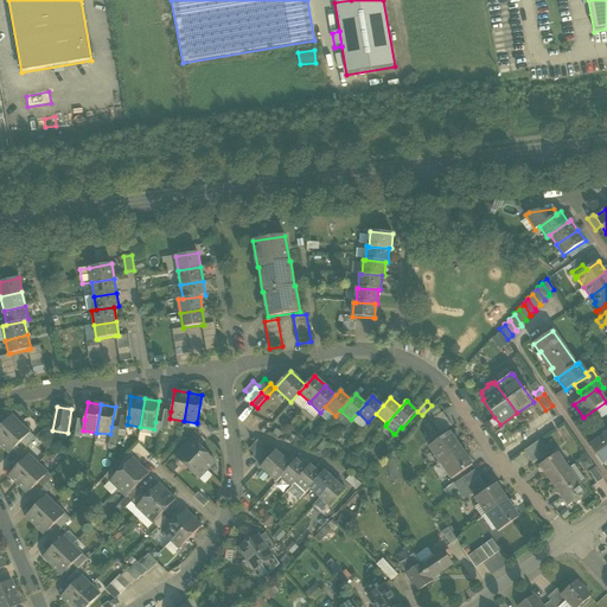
[(171,411),(164,410),(161,429),(168,430),(170,419),(171,411)]
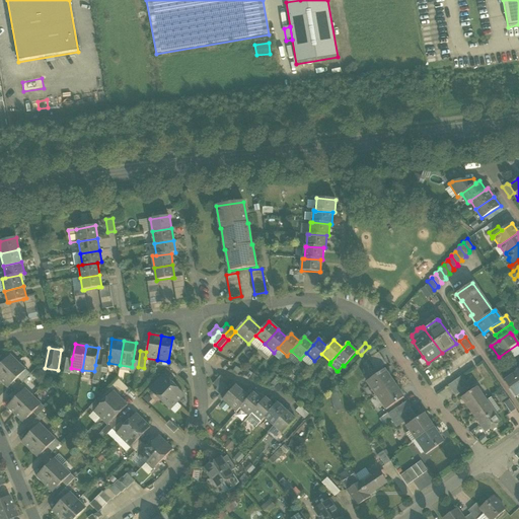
[(378,353),(369,360),(376,371),(386,364),(378,353)]
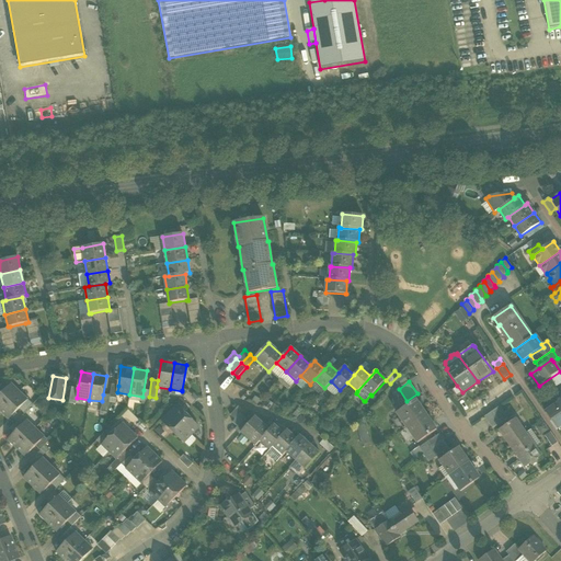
[(11,384),(0,395),(0,411),(20,391),(11,384)]
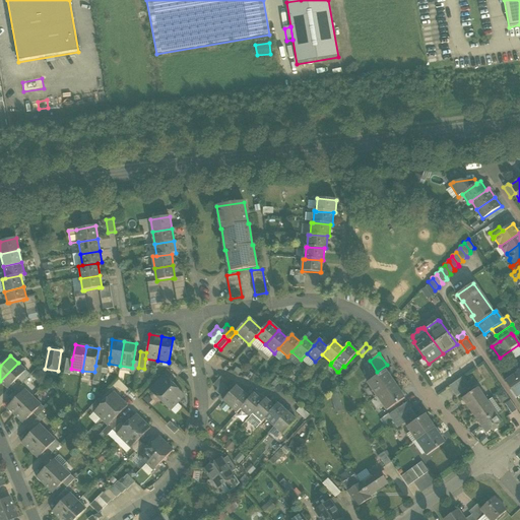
[(424,358),(416,363),(424,373),(431,367),(429,364),(424,358)]
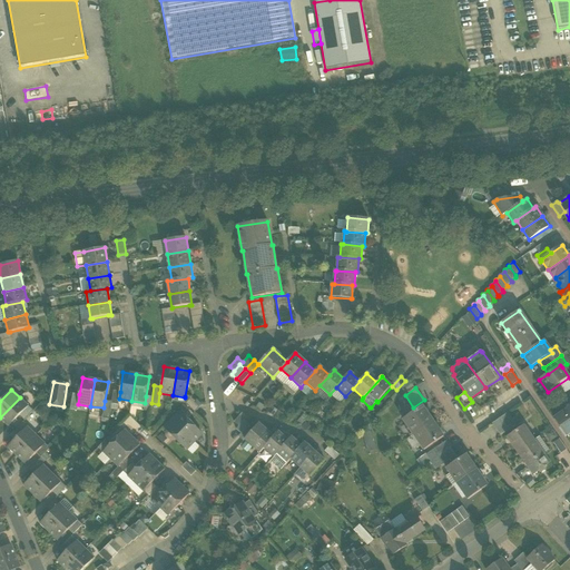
[(79,394),(72,393),(72,394),(70,410),(77,411),(78,404),(79,394)]
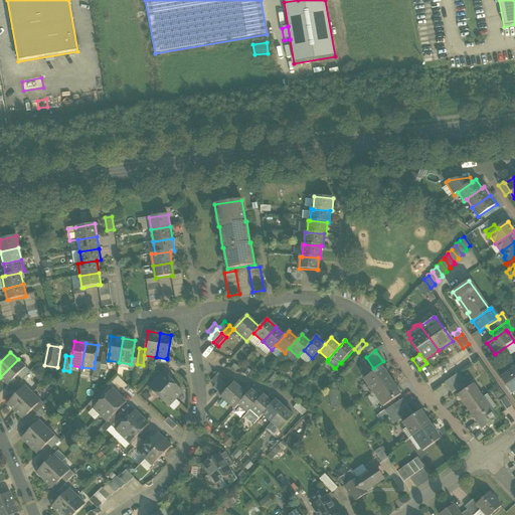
[(18,359),(0,377),(8,385),(17,375),(25,367),(18,359)]
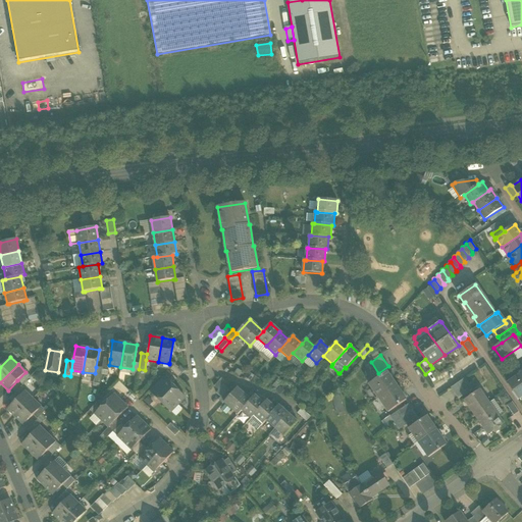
[(174,365),(170,369),(169,369),(178,378),(185,371),(179,366),(177,368),(174,365)]
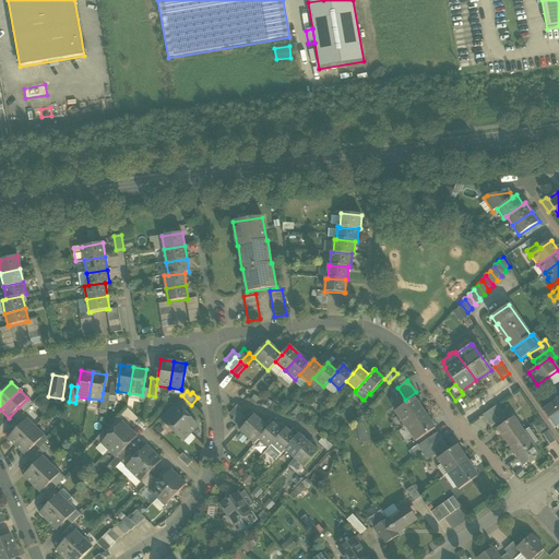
[(109,394),(103,393),(102,400),(100,409),(106,411),(109,396),(109,394)]
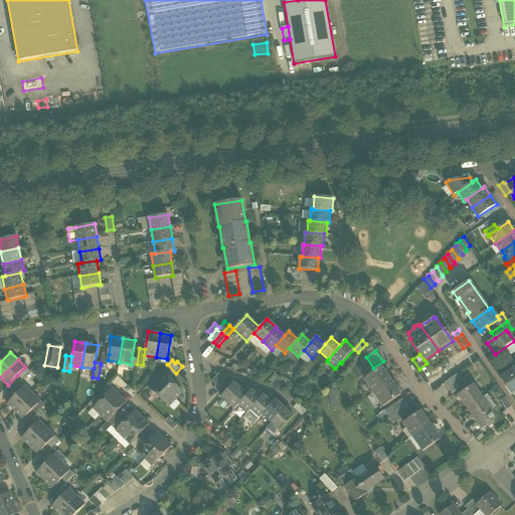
[(25,367),(17,375),(21,379),(29,371),(25,367)]
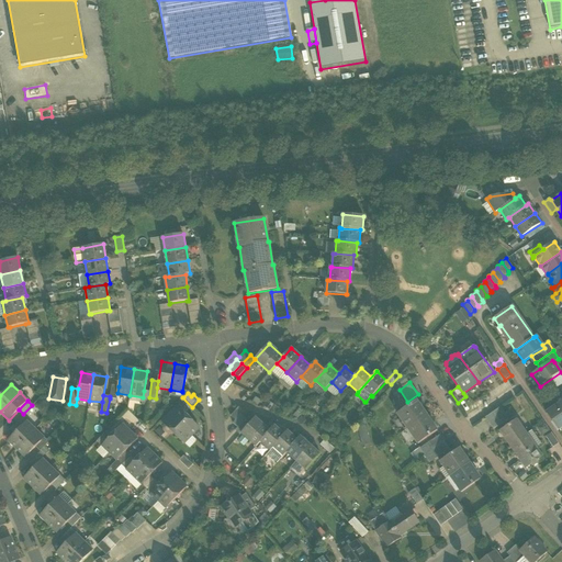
[(416,401),(397,414),(407,428),(426,416),(416,401)]
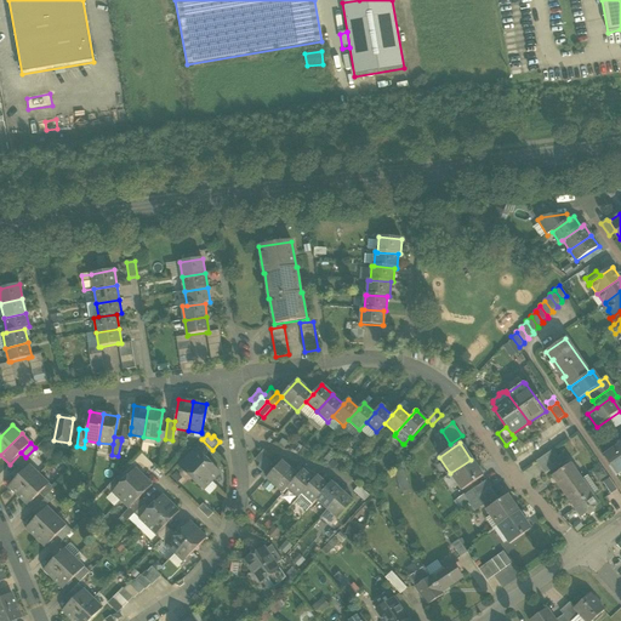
[(620,444),(603,457),(616,474),(620,471),(620,444)]
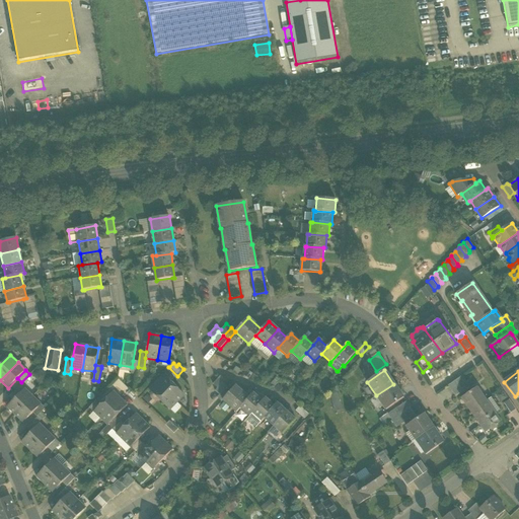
[(183,395),(163,375),(156,383),(177,402),(183,395)]
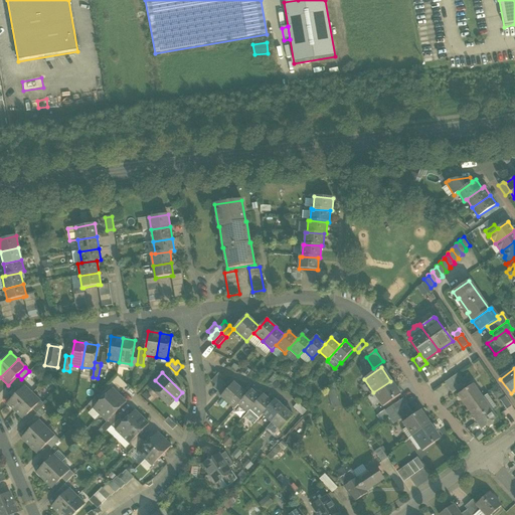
[(218,373),(211,381),(215,385),(221,379),(223,377),(218,373)]
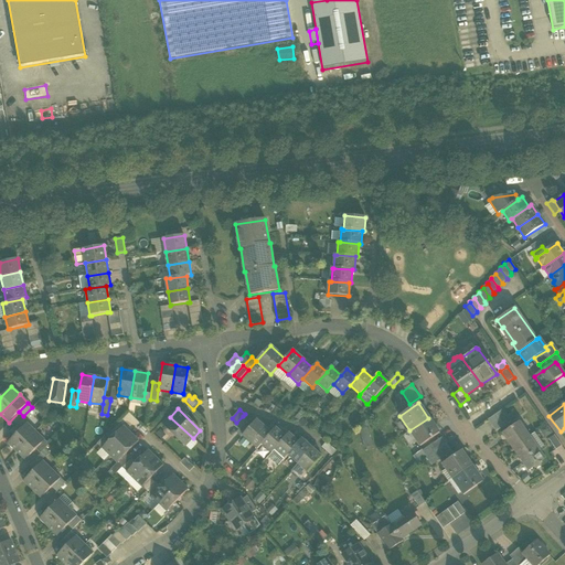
[(503,409),(488,419),(496,432),(511,422),(503,409)]
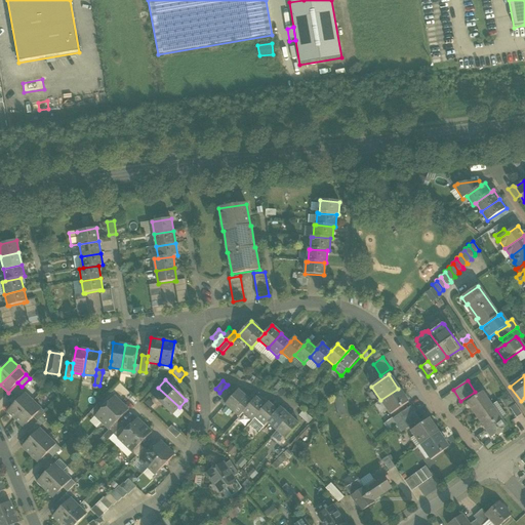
[(219,393),(217,396),(221,400),(227,394),(230,391),(226,387),(219,393)]
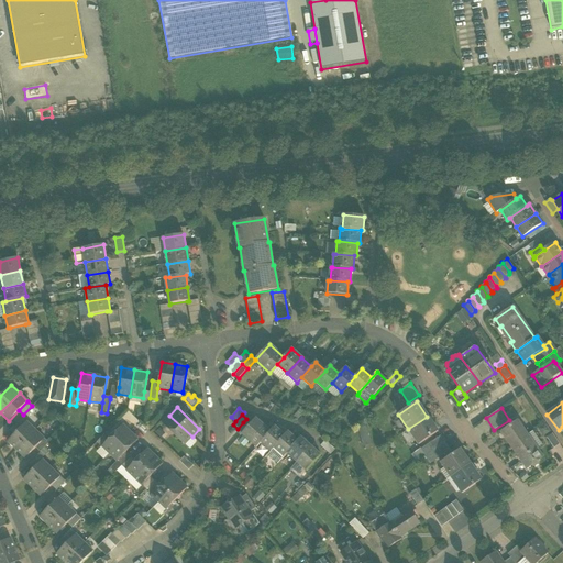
[(192,437),(169,416),(163,423),(185,444),(192,437)]
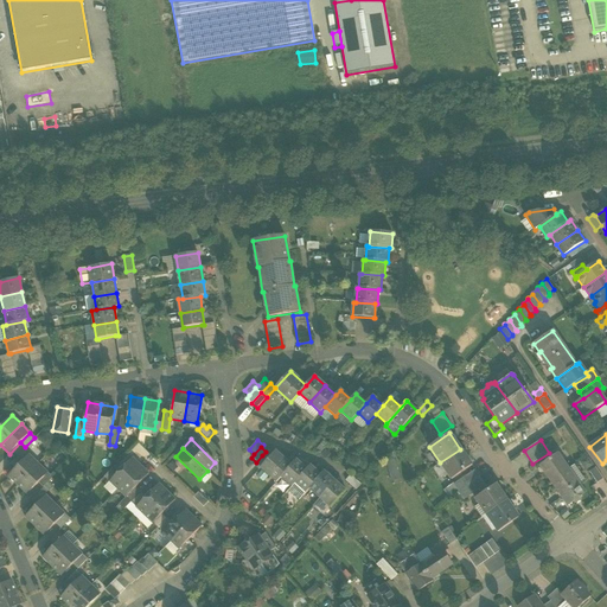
[(24,449),(14,459),(19,464),(29,454),(24,449)]
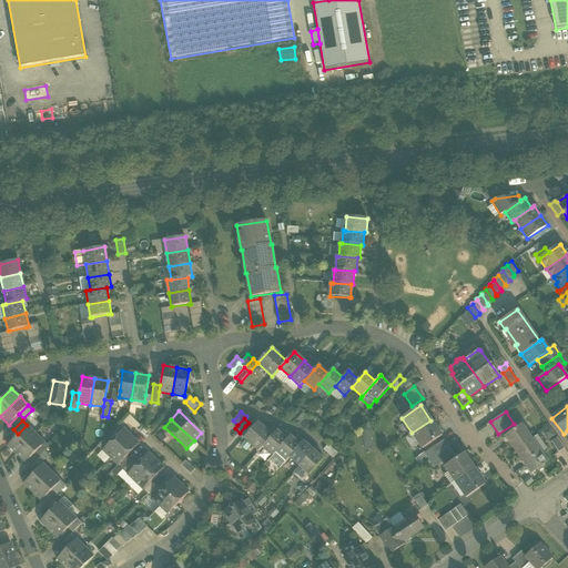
[(430,421),(412,433),(423,448),(442,435),(430,421)]
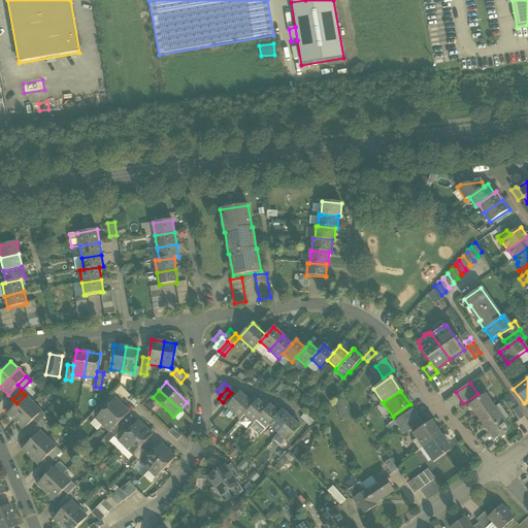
[(254,405),(239,393),(233,400),(227,407),(240,420),(244,415),(254,405)]
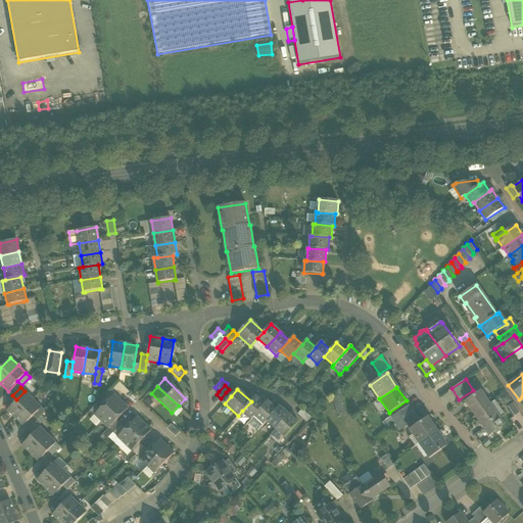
[(480,390),(465,401),(474,415),(489,405),(480,390)]
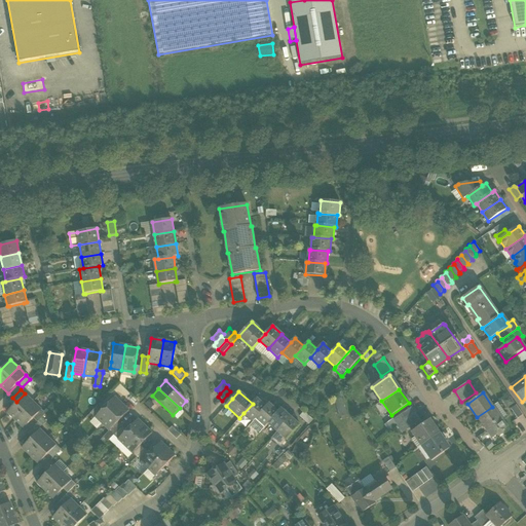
[(16,402),(7,412),(15,420),(33,402),(25,393),(16,402)]
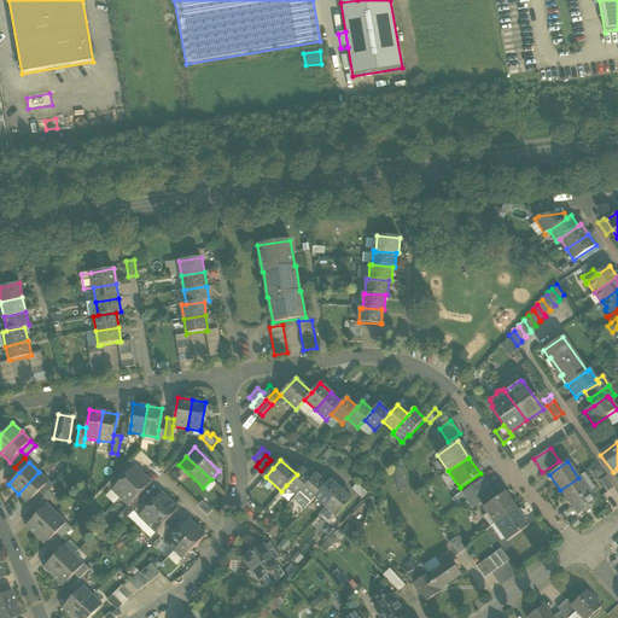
[(261,471),(258,474),(263,479),(266,477),(273,468),(267,464),(261,471)]
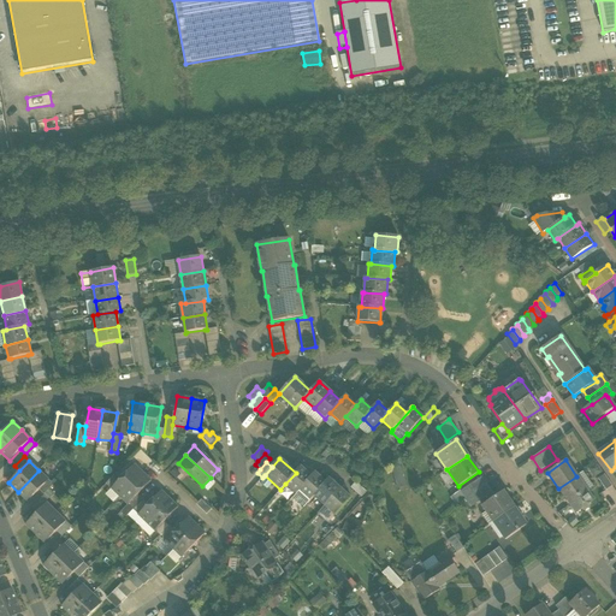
[(122,478),(111,489),(119,497),(143,473),(135,465),(122,478)]
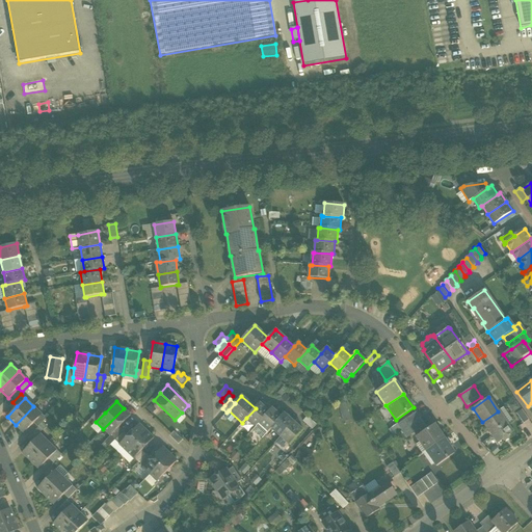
[(342,421),(349,420),(347,401),(340,402),(342,421)]
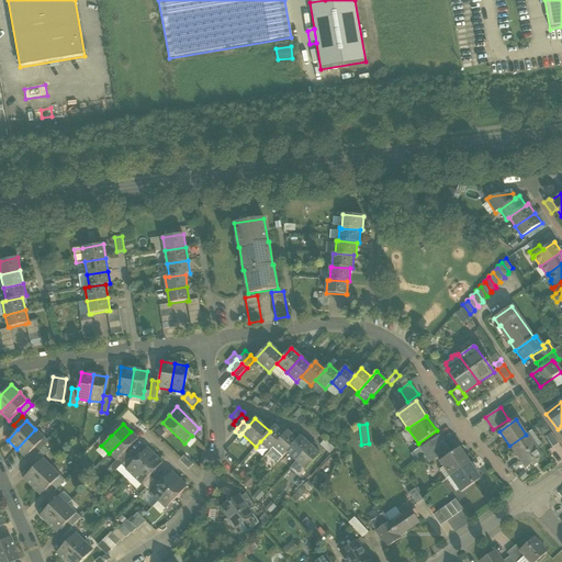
[(284,435),(274,426),(270,431),(260,441),(270,450),(273,447),(284,435)]
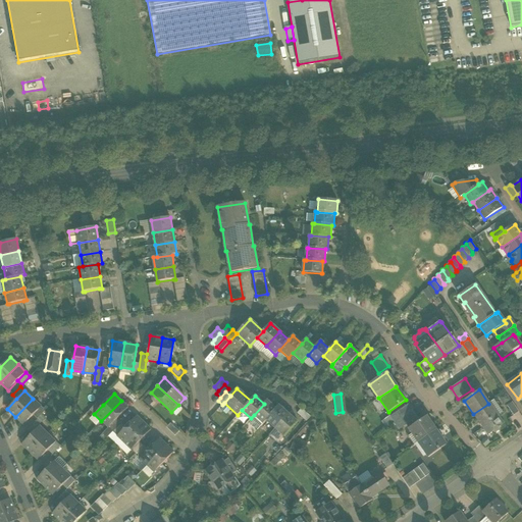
[(33,399),(15,417),(23,425),(33,415),(41,407),(33,399)]
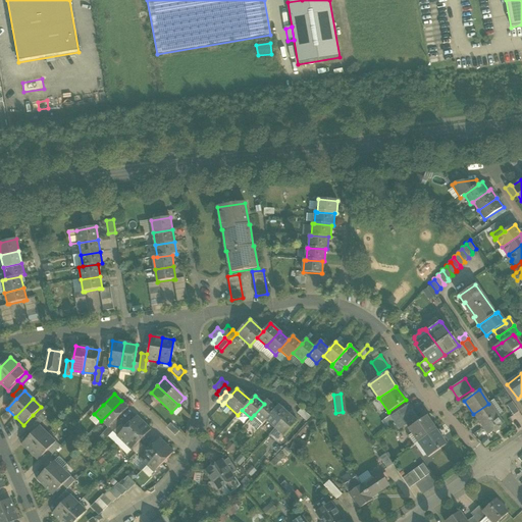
[(488,404),(473,414),(488,434),(493,431),(493,432),(494,432),(499,430),(499,428),(503,424),(503,423),(502,421),(501,419),(499,418),(498,417),(503,413),(493,400),(488,404)]
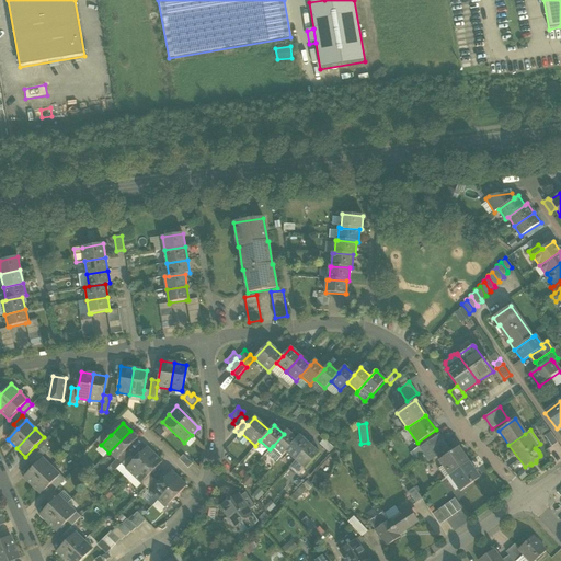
[(106,431),(96,441),(101,445),(111,435),(106,431)]
